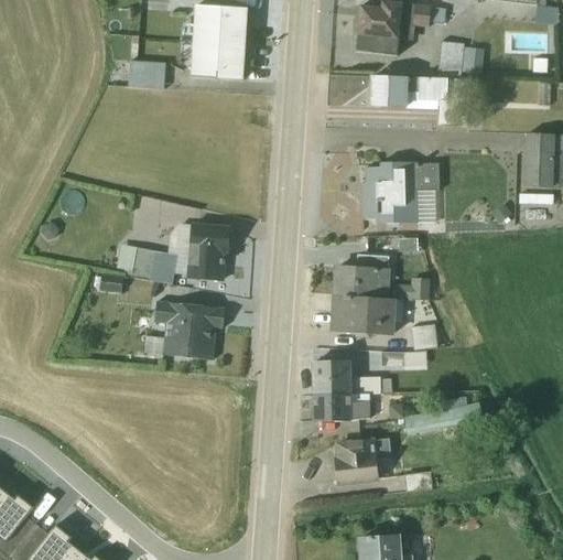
[(357,33),(408,39),(410,25),(429,28),(430,20),(444,22),(446,8),(383,1),(383,8),(360,6),(357,33)]
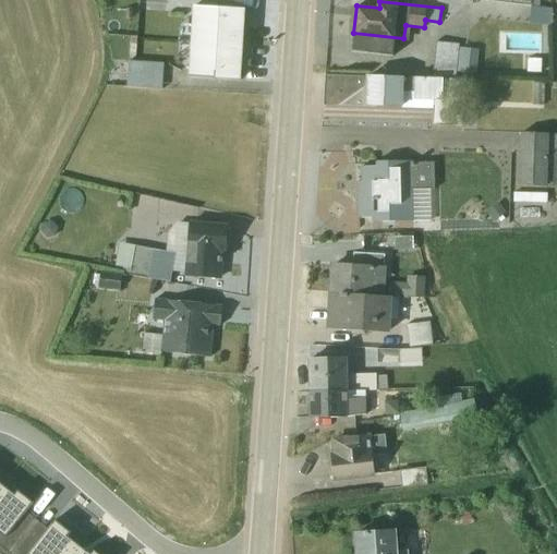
[(240,79),(245,7),(192,3),(188,75),(240,79)]
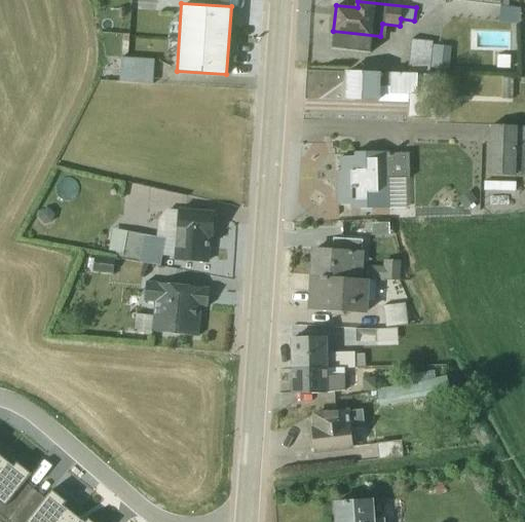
[(522,4),(503,3),(502,16),(521,17),(522,4)]
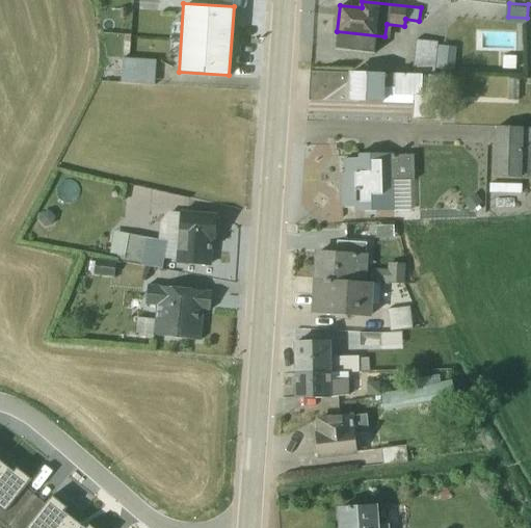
[(417,37),(412,73),(435,74),(436,64),(452,68),(454,45),(417,37)]
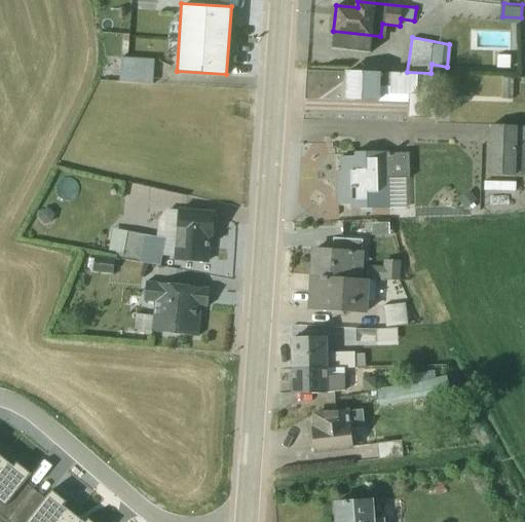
[(153,81),(154,59),(121,57),(120,80),(153,81)]
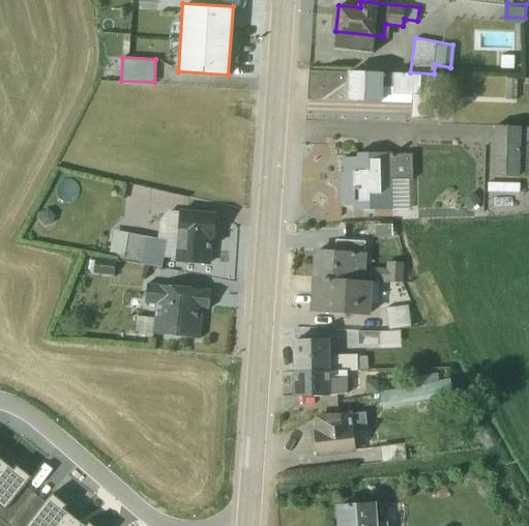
[(410,72),(349,70),(348,98),(411,100),(410,116),(439,117),(440,96),(452,97),(453,75),(434,74),(410,72)]
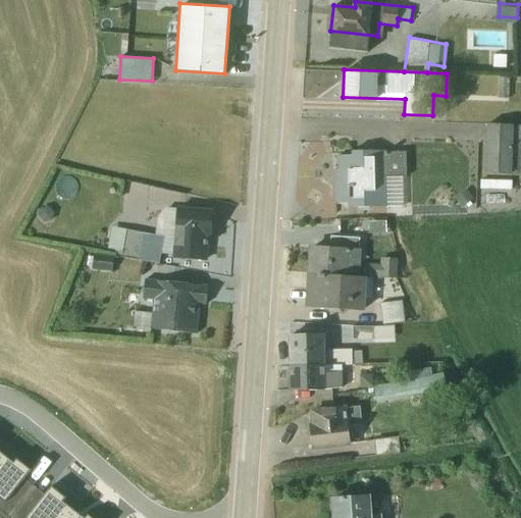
[(520,123),(487,122),(485,171),(520,172),(520,123)]
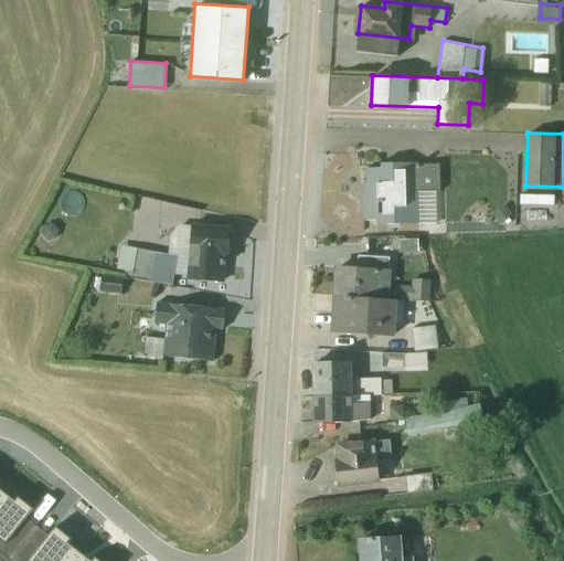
[(437,222),(436,191),(440,191),(440,165),(416,166),(416,160),(380,161),(380,166),(363,166),(363,219),(378,218),(378,222),(437,222)]
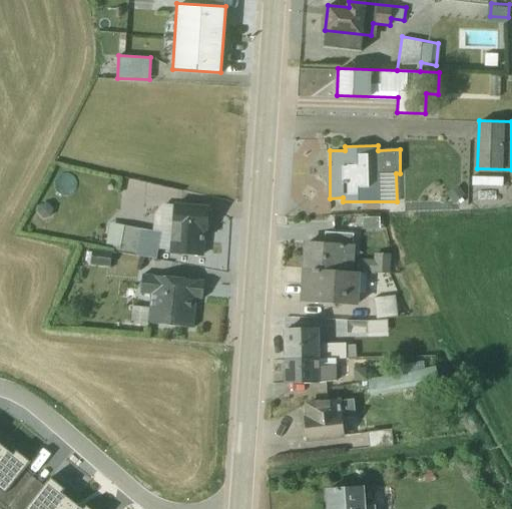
[(474,181),(505,182),(506,173),(475,172),(474,181)]
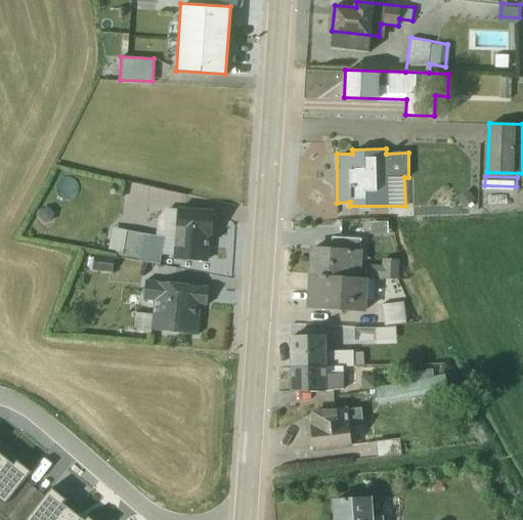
[(163,252),(174,254),(175,256),(207,259),(209,229),(212,229),(213,211),(167,207),(158,218),(156,233),(114,226),(110,248),(123,251),(123,256),(161,261),(163,252)]
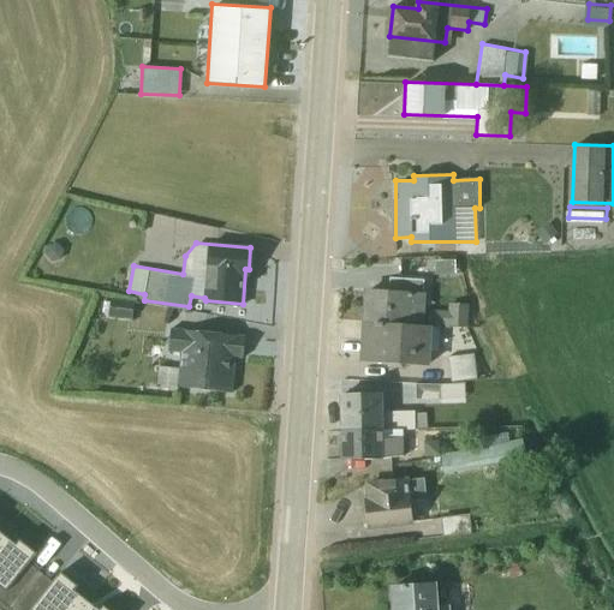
[(368,291),(365,321),(424,324),(425,294),(368,291)]
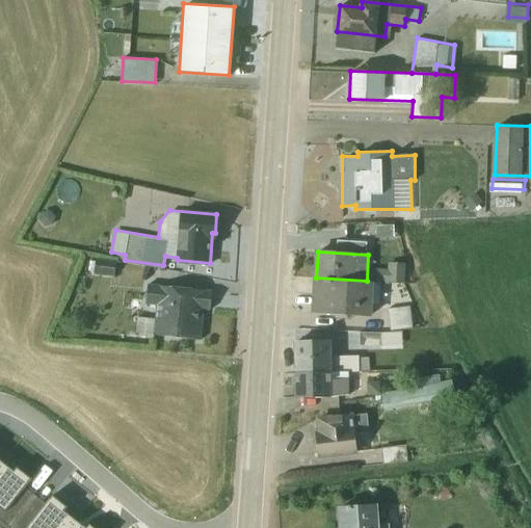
[(116,260),(95,257),(93,271),(114,274),(116,260)]
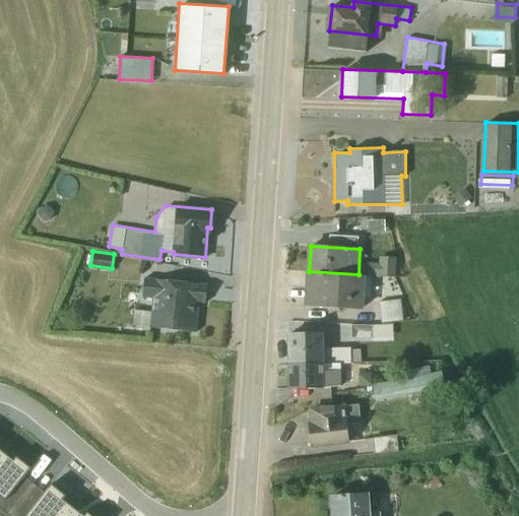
[(367,256),(366,274),(395,276),(396,258),(367,256)]
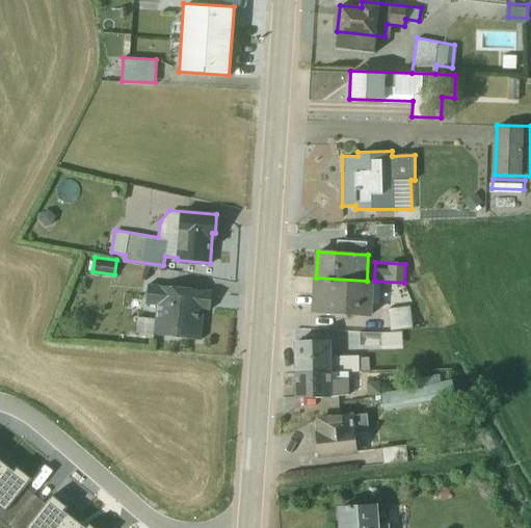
[(374,281),(367,281),(316,278),(314,312),(372,315),(374,281)]
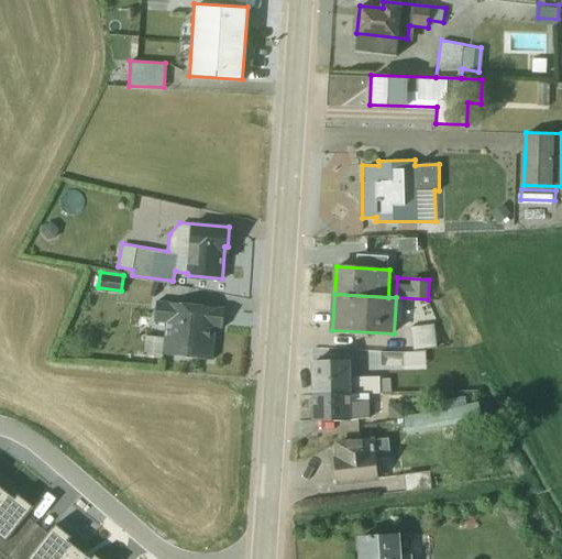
[(163,354),(212,360),(216,326),(222,327),(224,305),(155,298),(153,319),(166,320),(163,354)]
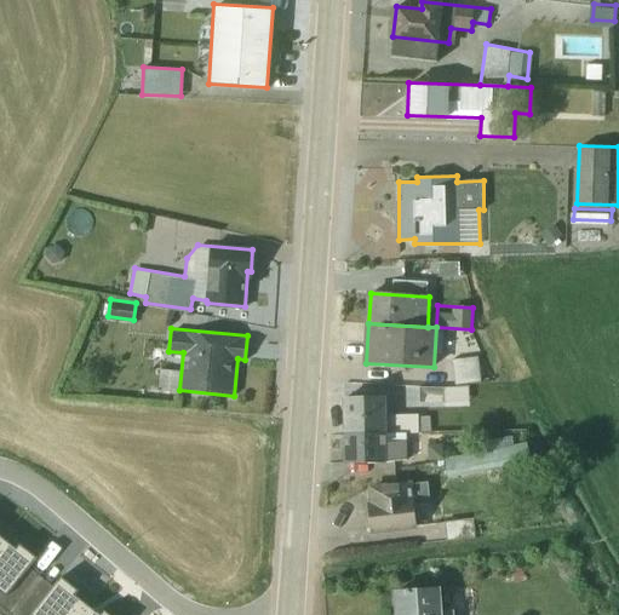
[(477,355),(452,358),(456,384),(481,379),(477,355)]
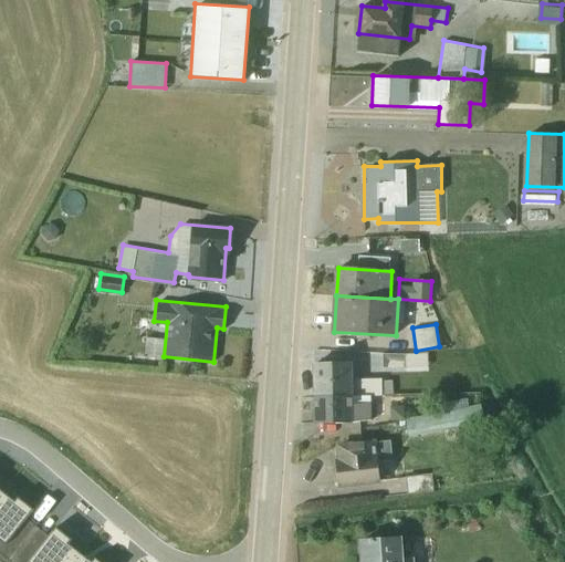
[(406,353),(379,352),(378,370),(405,372),(406,353)]
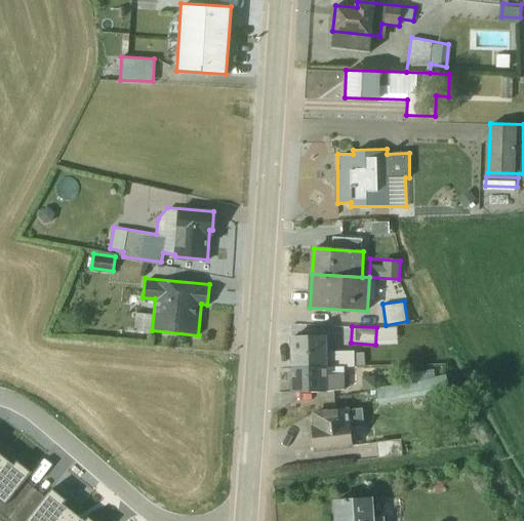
[(291,337),(291,364),(328,363),(366,363),(366,348),(328,349),(328,336),(291,337)]
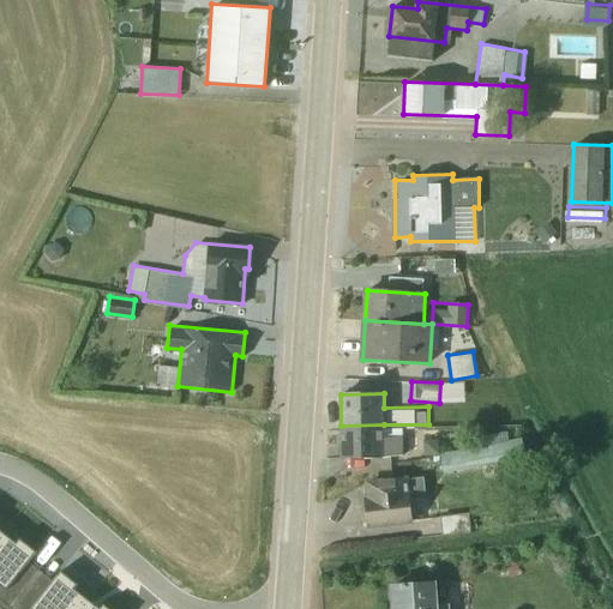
[(341,426),(341,457),(385,456),(402,456),(401,436),(384,436),(384,424),(341,426)]
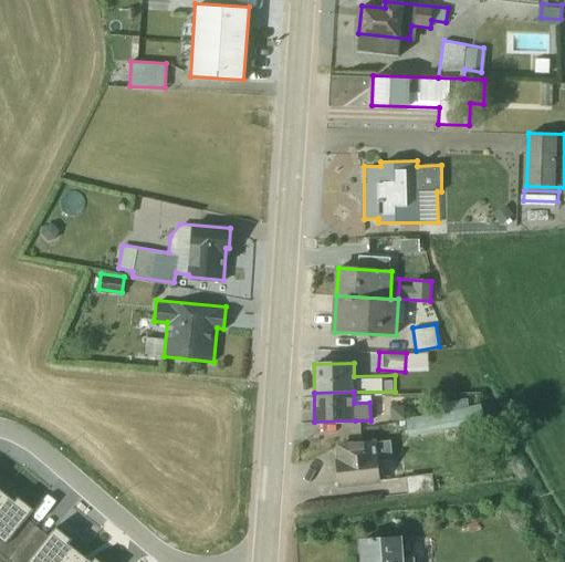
[(431,422),(428,410),(407,417),(410,428),(431,422)]
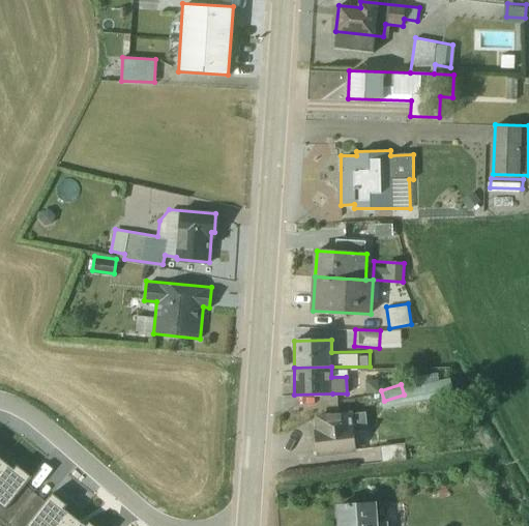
[(366,409),(316,413),(319,453),(358,448),(357,432),(369,430),(366,409)]
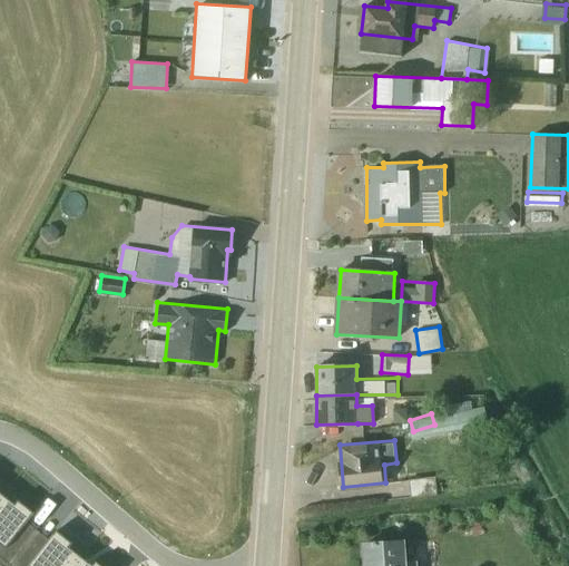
[(434,476),(410,478),(411,495),(435,493),(434,476)]
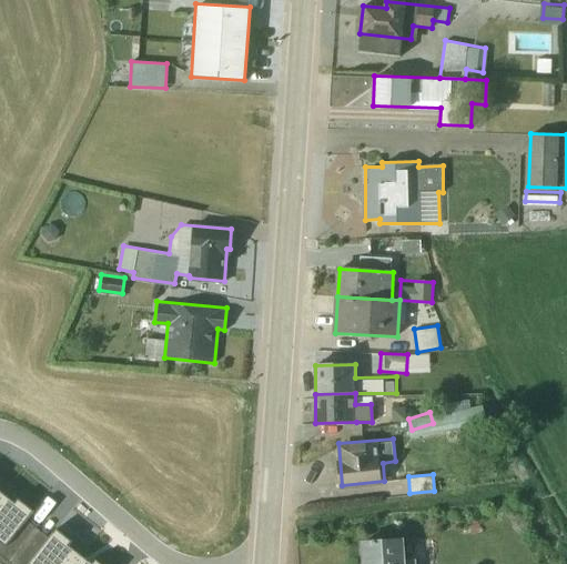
[(0,542),(4,546),(34,510),(18,497),(14,501),(0,489),(0,542)]
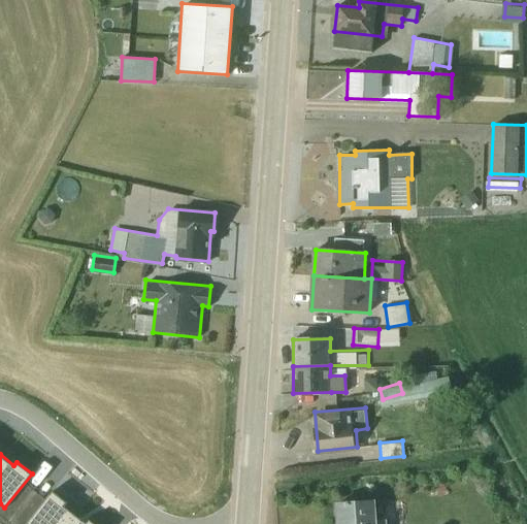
[(67,501),(52,490),(26,523),(27,523),(95,523),(89,519),(86,523),(64,505),(67,501)]
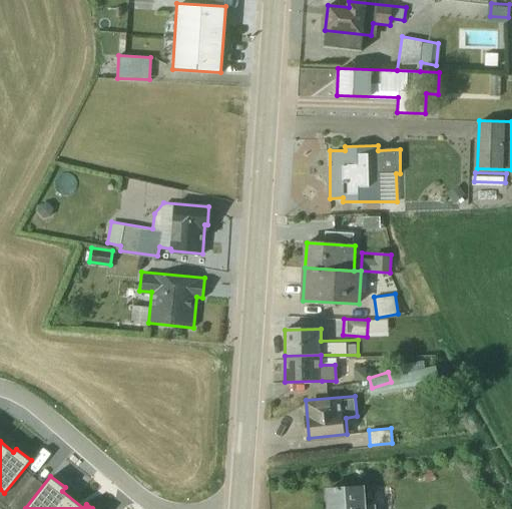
[(366,483),(327,487),(328,508),(377,508),(377,502),(368,503),(366,483)]
